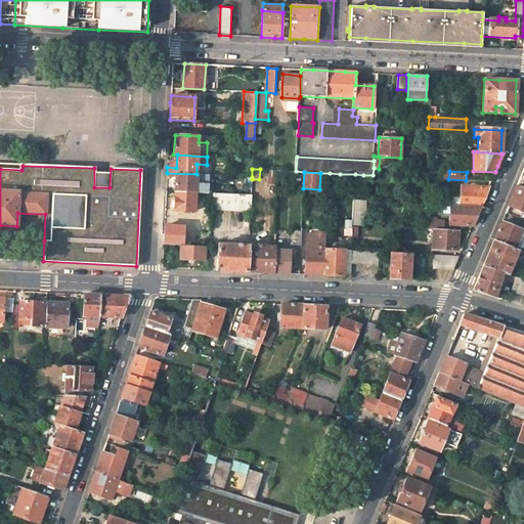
[(195,183),(197,174),(167,173),(167,175),(176,176),(175,191),(195,192),(206,192),(206,183),(195,183)]
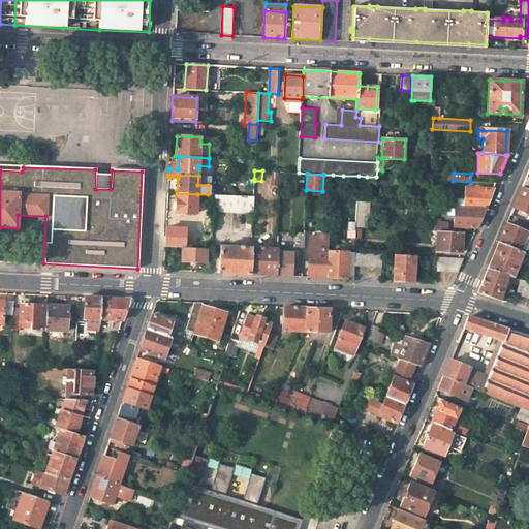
[(367,177),(359,176),(359,186),(366,186),(367,177)]
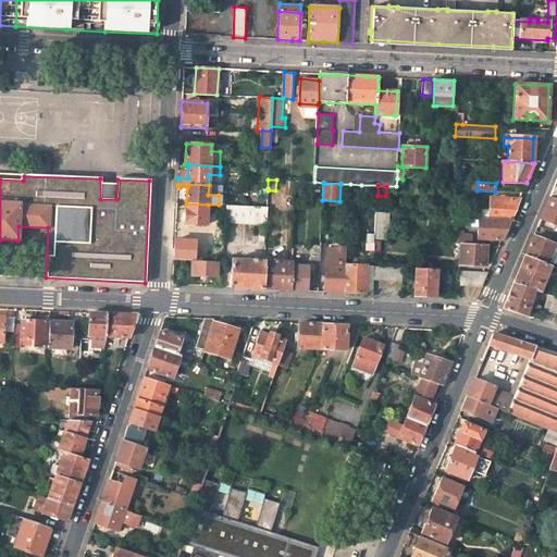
[(556,224),(556,199),(549,197),(545,209),(541,218),(556,224)]
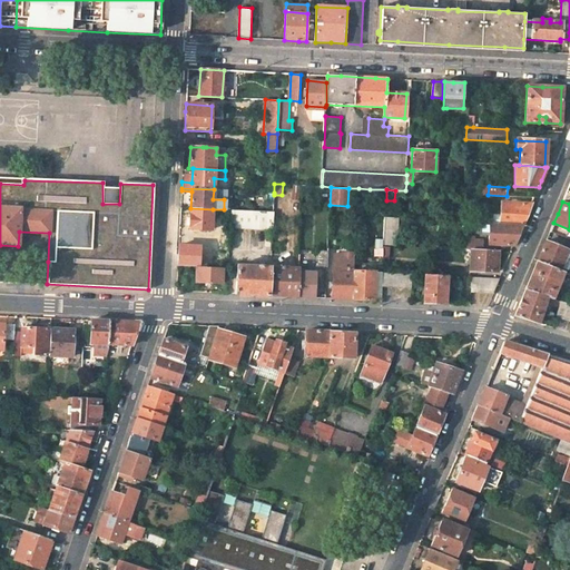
[(531,204),(503,203),(501,224),(522,225),(527,215),(531,204)]
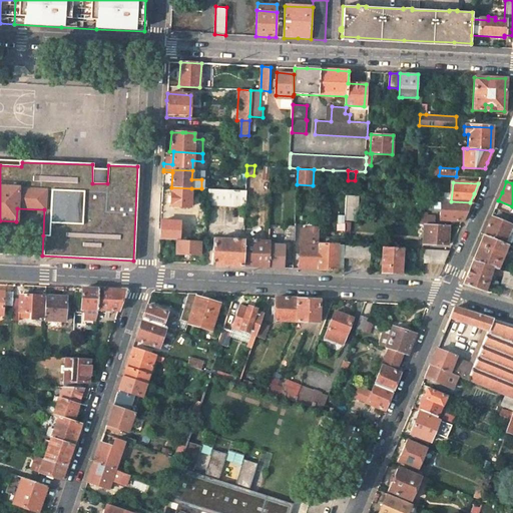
[(191,188),(171,187),(170,206),(190,207),(191,188)]
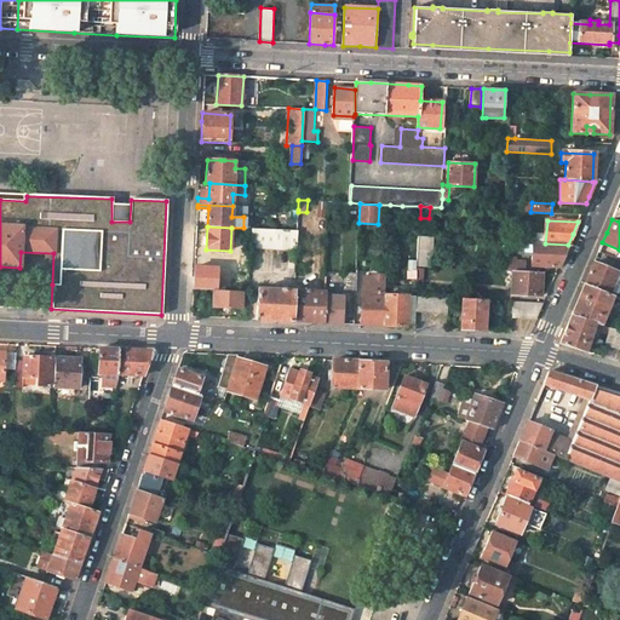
[(297,230),(252,228),(251,248),(296,251),(297,230)]
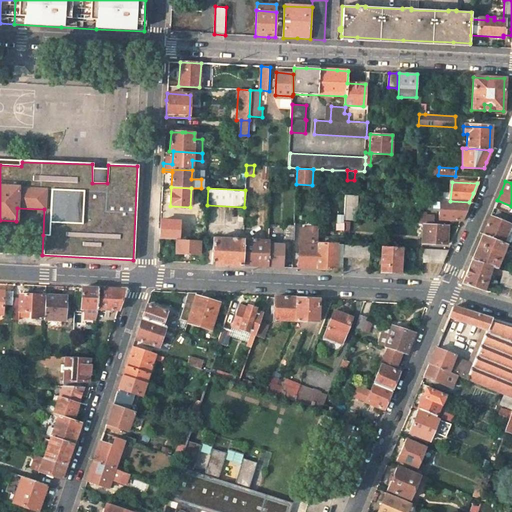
[(346,196),(344,220),(355,221),(356,196),(346,196)]
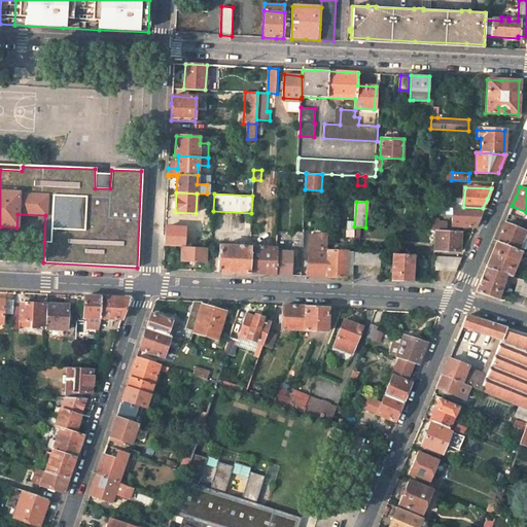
[(479,219),(483,208),(463,207),(453,207),(452,225),(476,226),(479,219)]
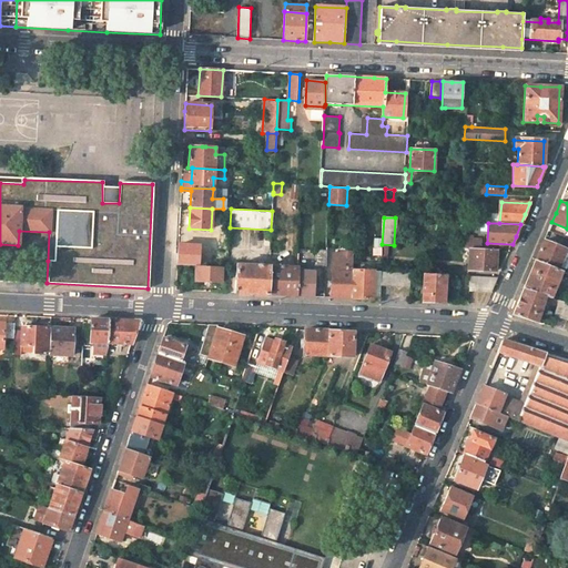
[(483,250),(483,242),(460,241),(459,249),(468,249),(483,250)]
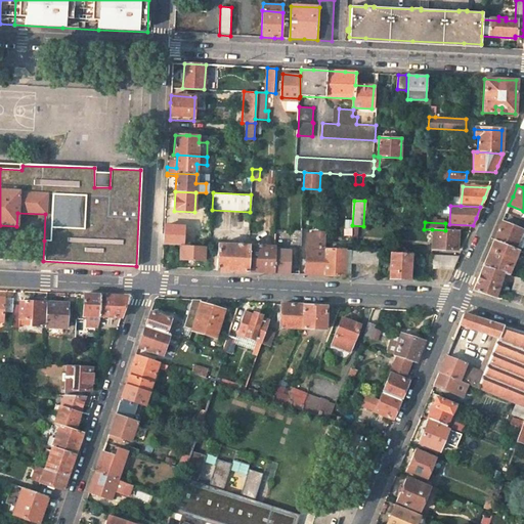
[(497,231),(494,241),(515,249),(522,230),(501,222),(497,231)]
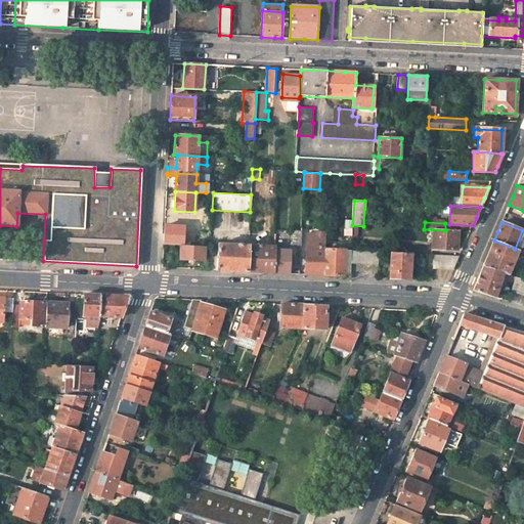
[(180,227),(164,227),(164,245),(179,245),(180,227)]
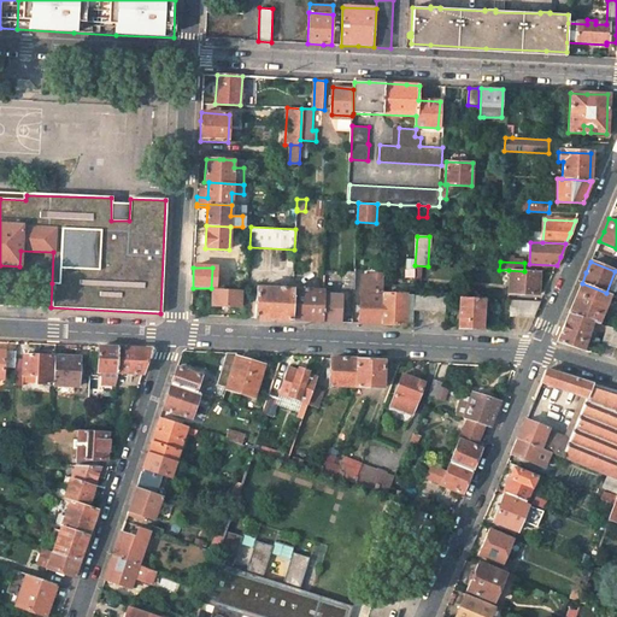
[(539,272),(524,271),(509,270),(507,293),(538,294),(539,272)]
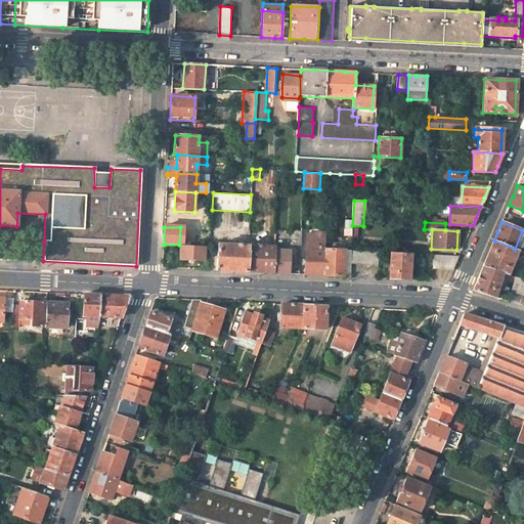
[(314,234),(307,233),(304,274),(312,274),(323,275),(325,249),(326,232),(315,231),(314,234)]
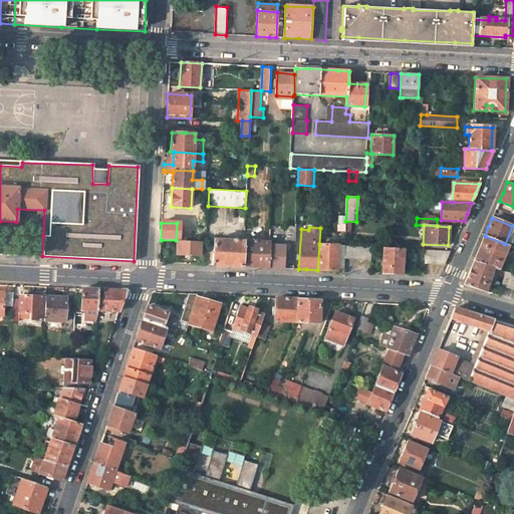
[(295,229),(287,228),(286,242),(294,242),(295,229)]
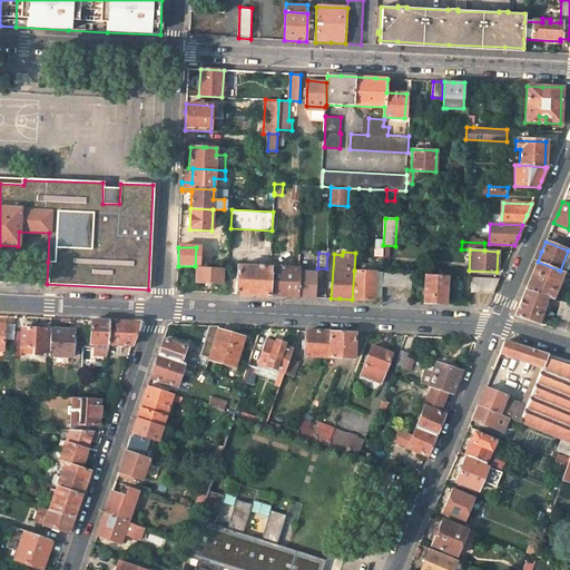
[(531,276),(526,290),(547,296),(552,298),(564,273),(560,271),(538,262),(531,276)]
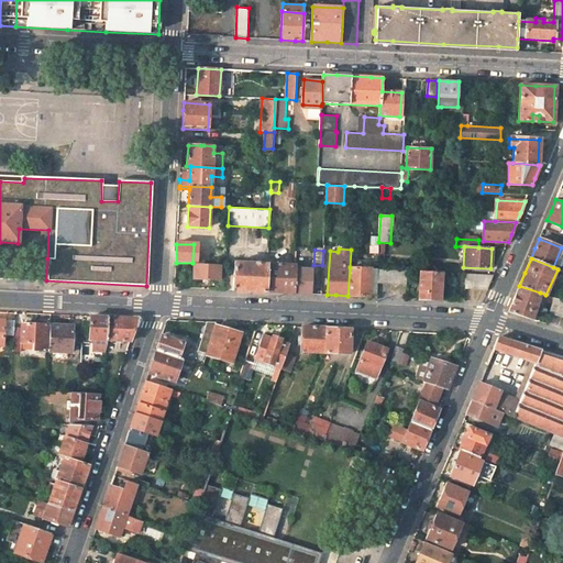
[(265,291),(267,264),(235,263),(233,289),(244,290),(265,291)]
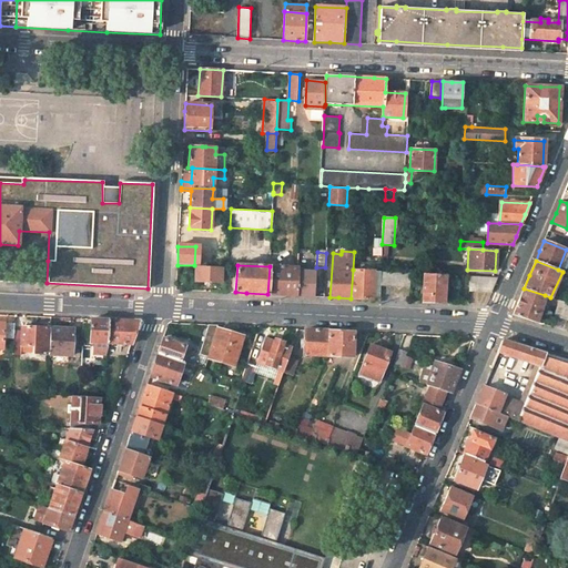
[(297,272),(298,269),(270,266),(267,294),(282,294),(296,295),(297,272)]
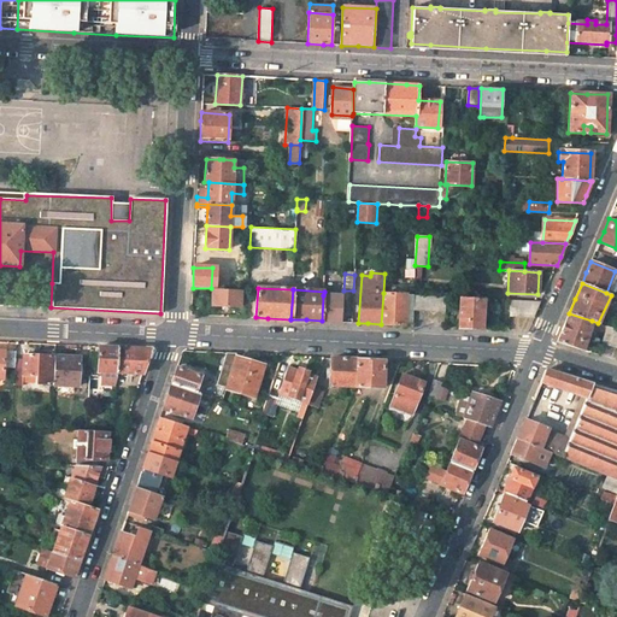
[(213,292),(212,306),(240,307),(241,293),(213,292)]
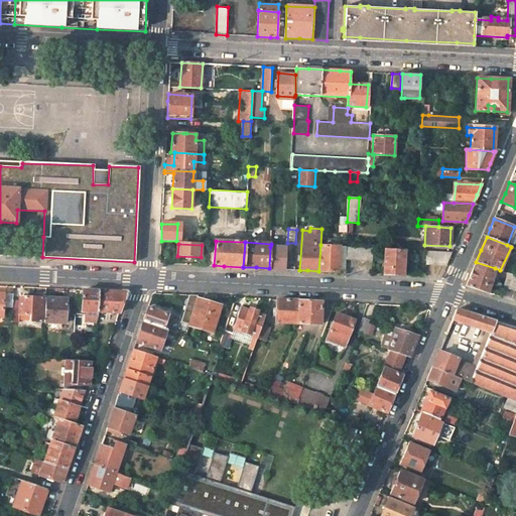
[(320,245),(318,271),(330,271),(345,272),(345,260),(346,246),(320,245)]
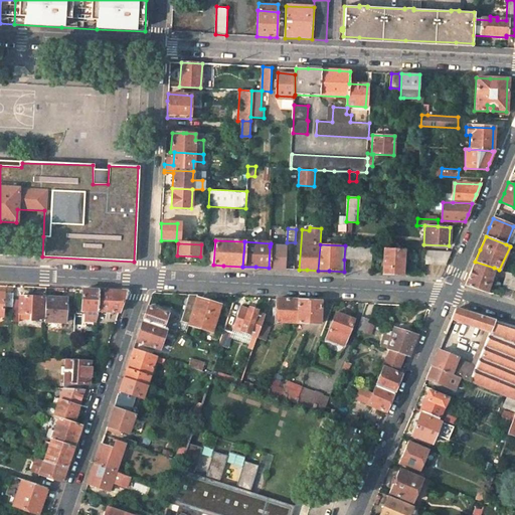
[(372,247),(345,245),(344,260),(371,261),(372,247)]
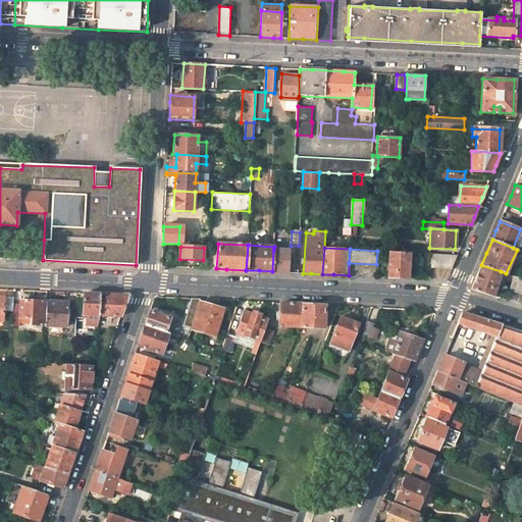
[(273,250),(272,271),(280,272),(286,272),(288,251),(273,250)]
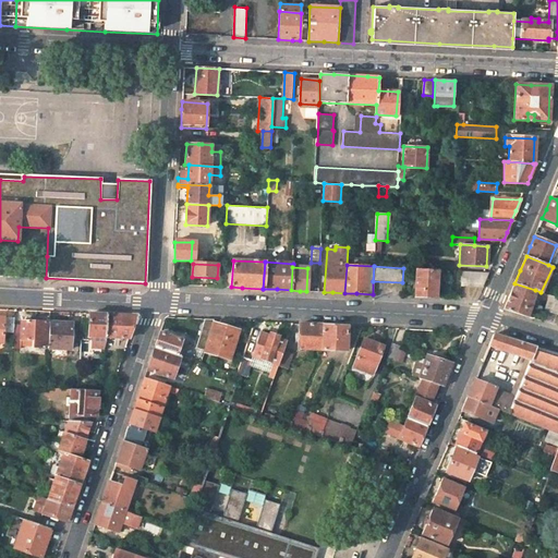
[(415,269),(413,296),(425,296),(436,298),(437,270),(415,269)]
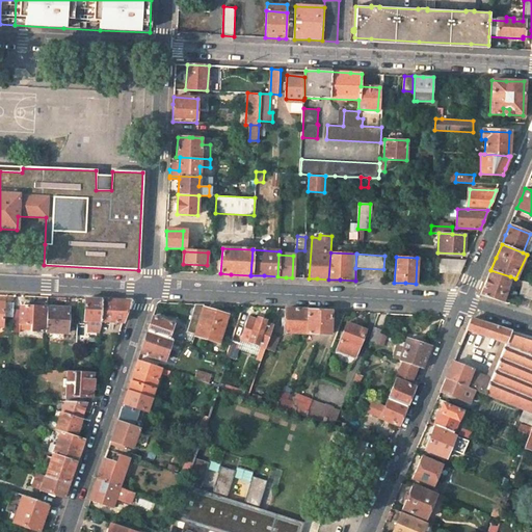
[(461,273),(467,261),(440,259),(440,272),(461,273)]
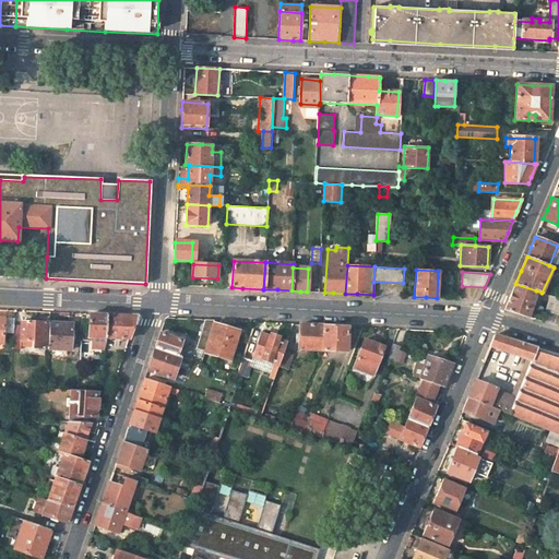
[(528,318),(534,297),(536,290),(515,284),(509,298),(504,310),(524,317),(528,318)]
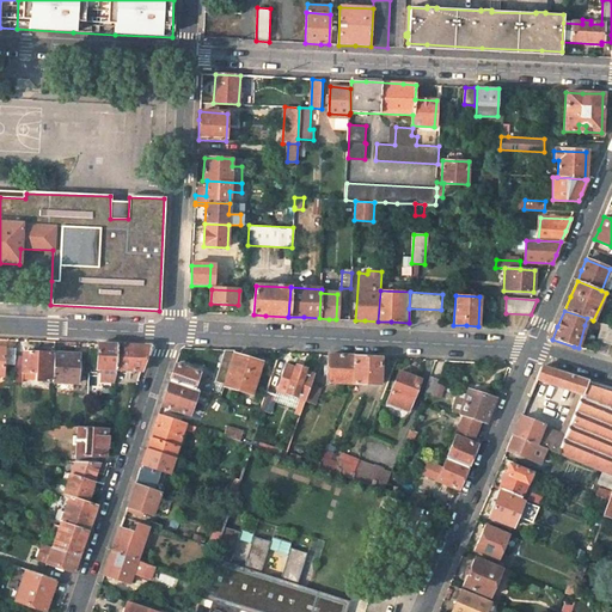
[(587,318),(585,325),(599,329),(601,323),(593,320),(587,318)]
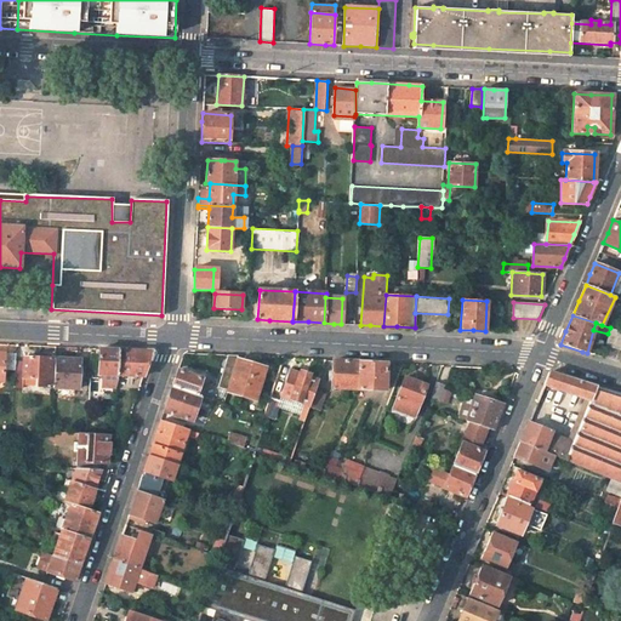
[(620,331),(610,328),(608,334),(605,345),(620,349),(620,331)]
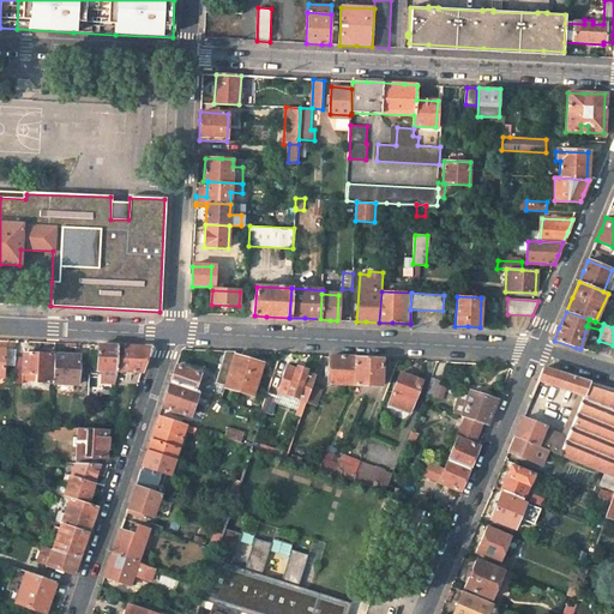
[(115,371),(116,345),(104,345),(98,344),(97,369),(115,371)]
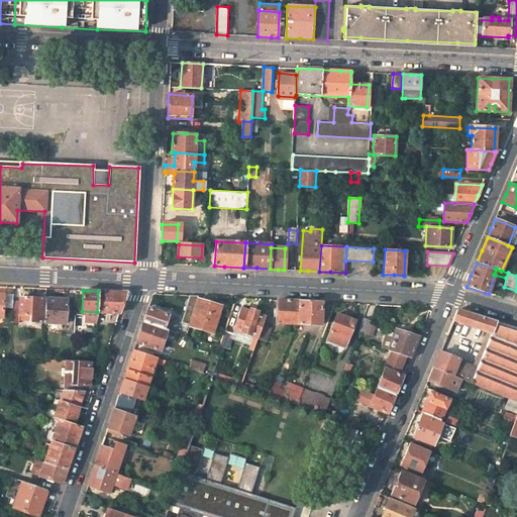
[(119,313),(125,293),(98,291),(97,312),(119,313)]
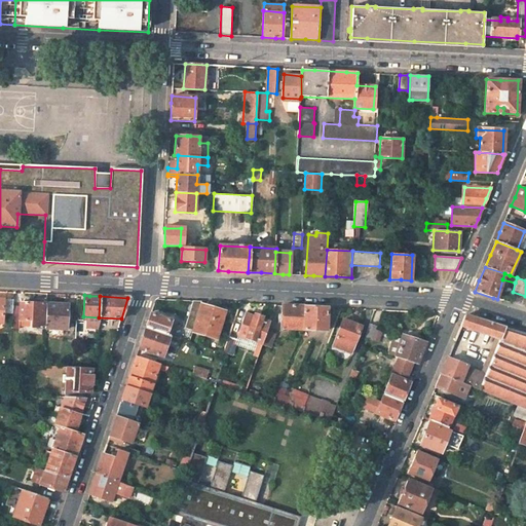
[(12,313),(13,306),(13,299),(0,299),(0,322),(2,323),(3,313),(12,313)]
